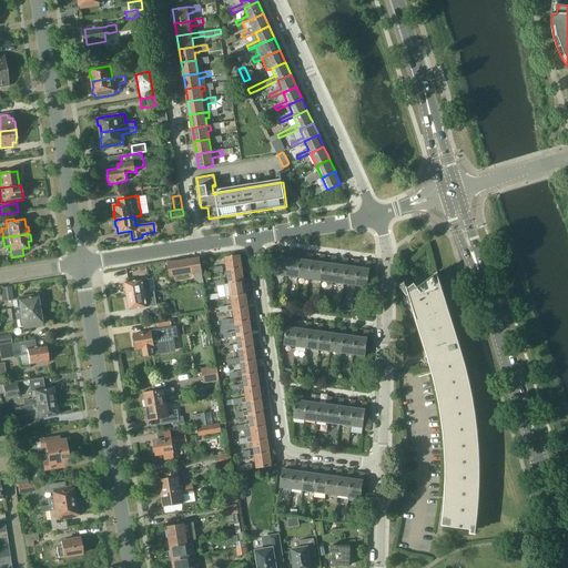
[(286,275),(290,257),(291,250),(286,250),(285,257),(277,256),(274,274),(286,275)]
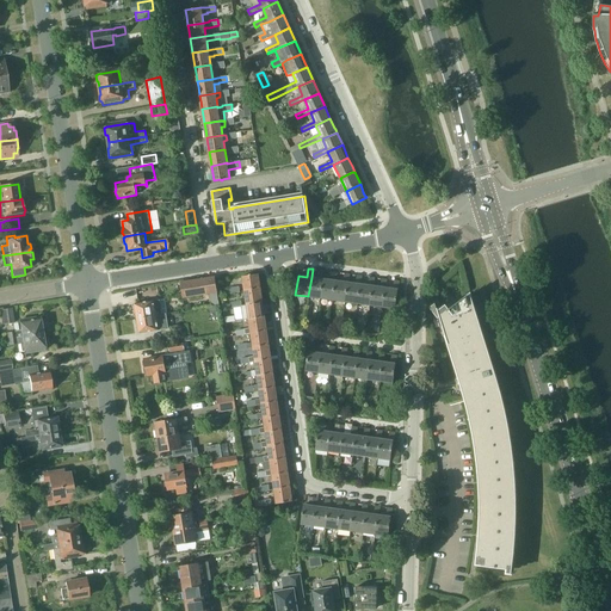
[(319,278),(312,277),(308,296),(321,298),(323,279),(325,271),(320,270),(319,278)]
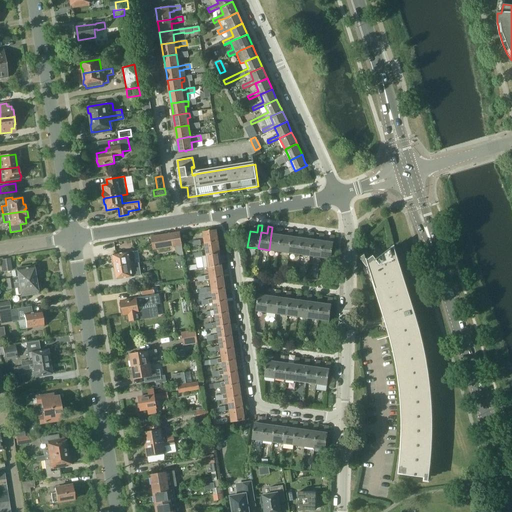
[(278,235),(271,234),(269,250),(279,251),(281,235),(282,228),(279,228),(278,235)]
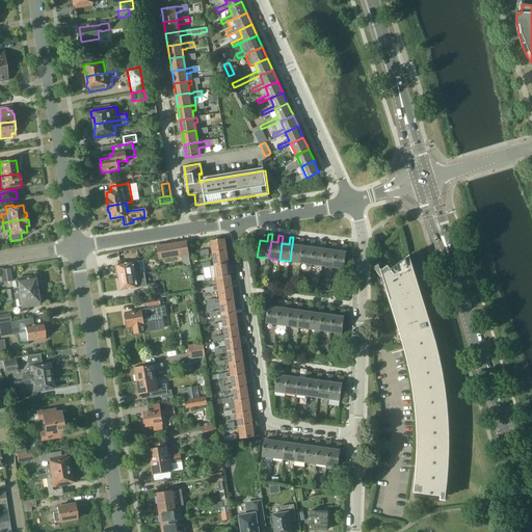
[(211,240),(213,253),(227,250),(224,238),(218,239),(217,239),(217,240),(211,240)]
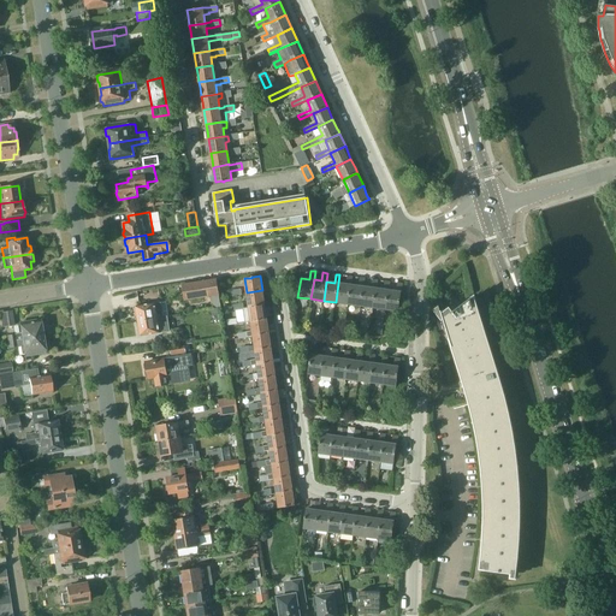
[(347,284),(338,283),(336,302),(349,304),(351,285),(353,277),(348,276),(347,284)]
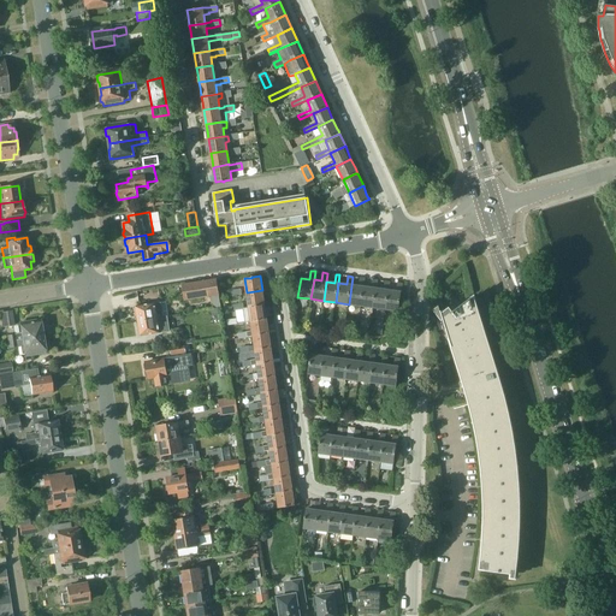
[(359,286),(351,285),(349,304),(361,306),(363,286),(365,278),(360,277),(359,286)]
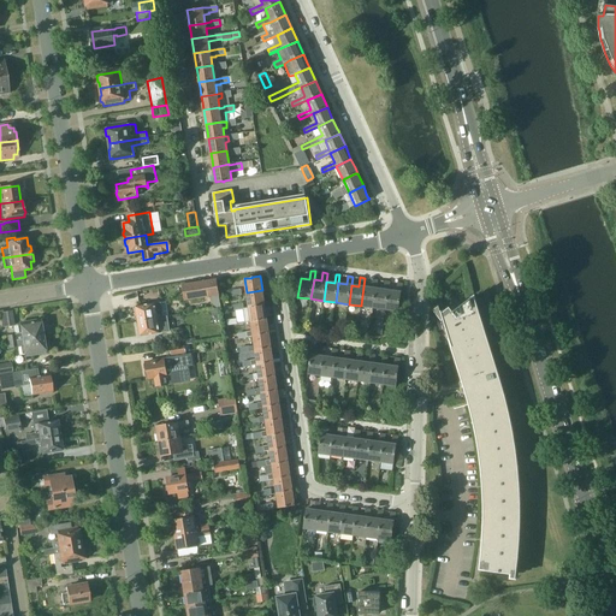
[(211,296),(212,296),(219,295),(217,279),(183,284),(185,300),(211,296)]
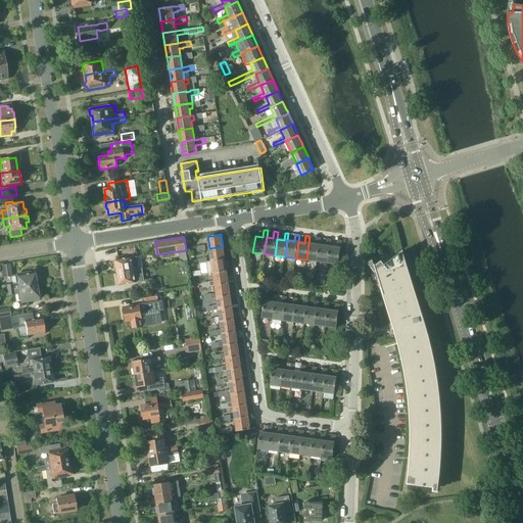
[(316,244),(308,243),(306,259),(318,262),(320,245),(321,237),(317,237),(316,244)]
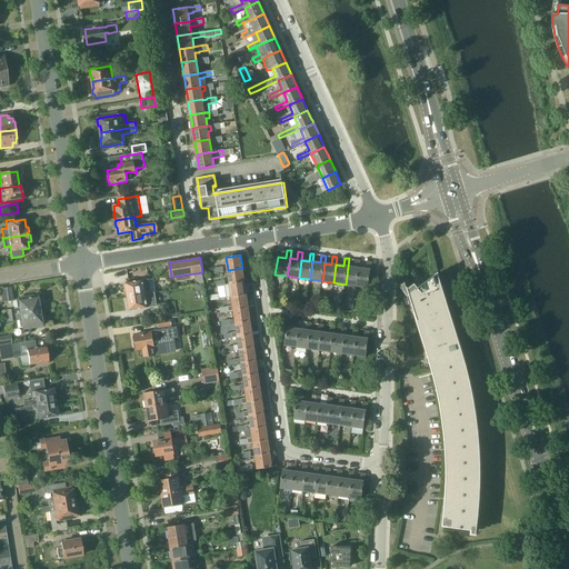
[(359,268),(360,260),(356,259),(355,268),(348,267),(346,285),(357,286),(359,268)]
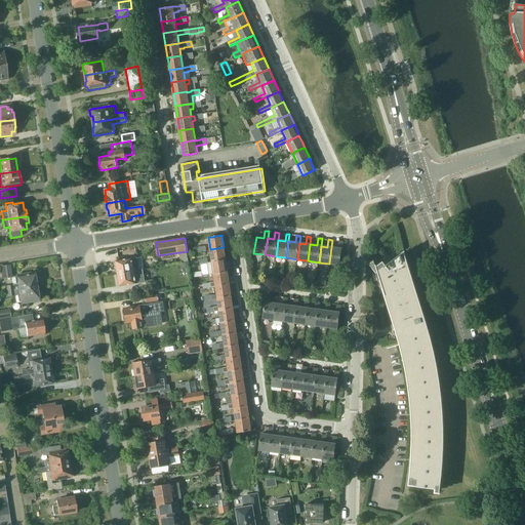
[(338,248),(331,247),(329,264),(339,265),(341,249),(342,249),(344,241),(339,241),(338,248)]
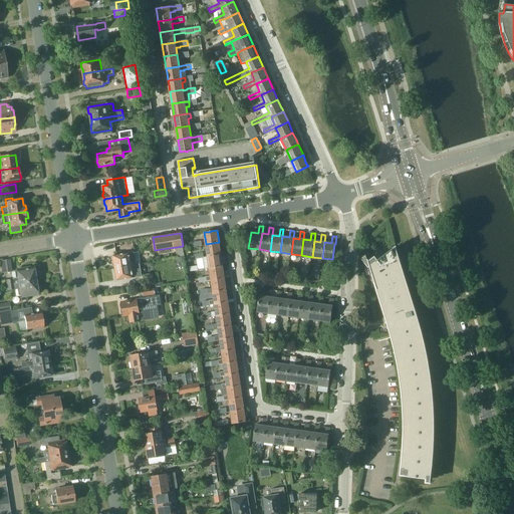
[(221,254),(219,242),(206,244),(208,256),(221,254)]
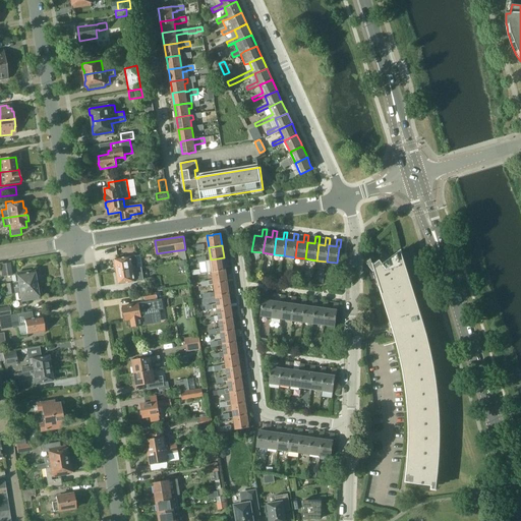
[(179,250),(178,250),(180,262),(187,261),(185,249),(179,250)]
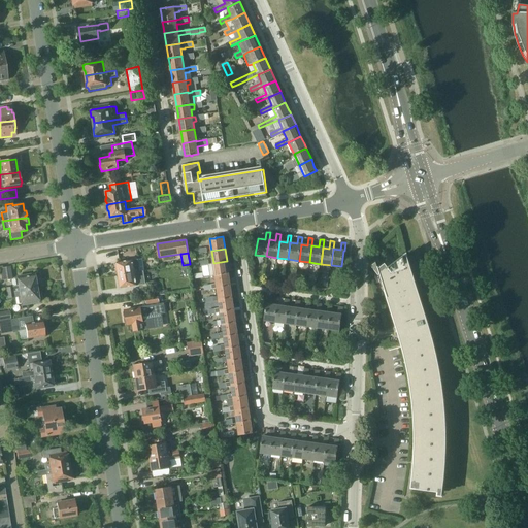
[(427,320),(409,263),(405,264),(403,256),(388,267),(385,263),(378,268),(378,266),(377,267),(398,333),(403,332),(404,347),(406,347),(407,361),(410,360),(410,374),(414,374),(413,389),(416,389),(415,403),(418,403),(416,418),(419,418),(417,432),(419,432),(417,447),(419,447),(416,461),(419,461),(415,475),(418,475),(416,490),(438,493),(439,486),(443,487),(444,476),(446,461),(447,446),(446,430),(446,415),(443,400),(442,384),(439,368),(436,353),(432,338),(427,320)]
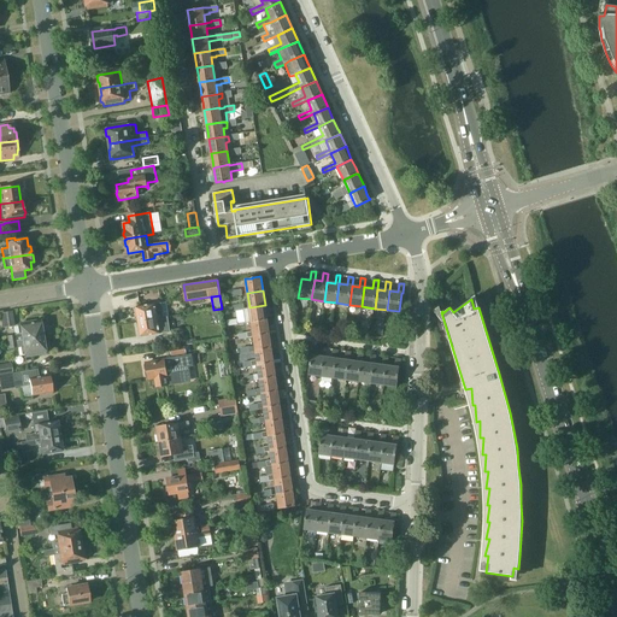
[(137,315),(136,316),(136,319),(139,321),(139,322),(169,317),(166,303),(162,304),(162,303),(136,307),(137,315)]
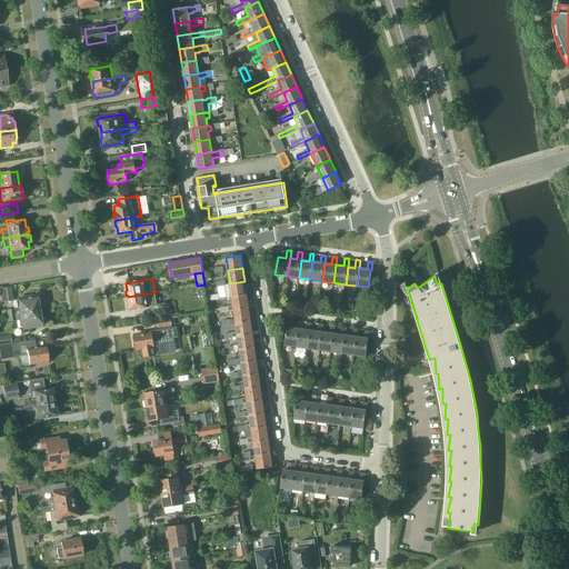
[(227,298),(231,298),(231,297),(247,295),(245,281),(230,283),(230,285),(226,285),(225,285),(227,298)]
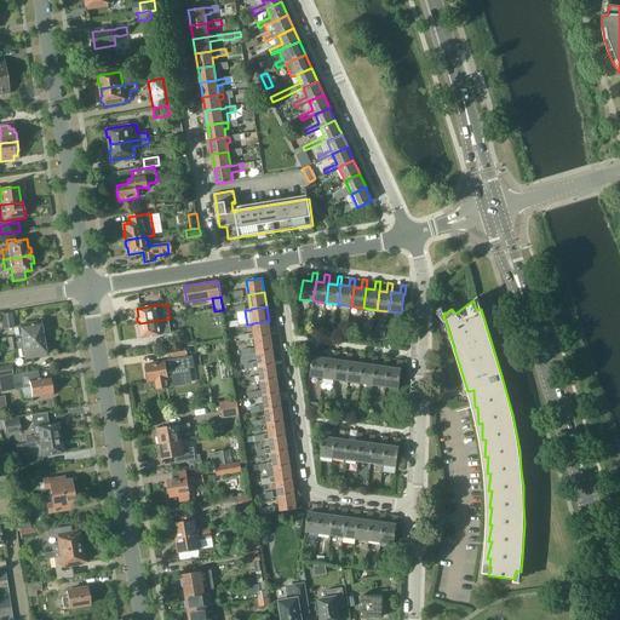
[(0,315),(0,320),(1,329),(15,327),(12,314),(0,315)]
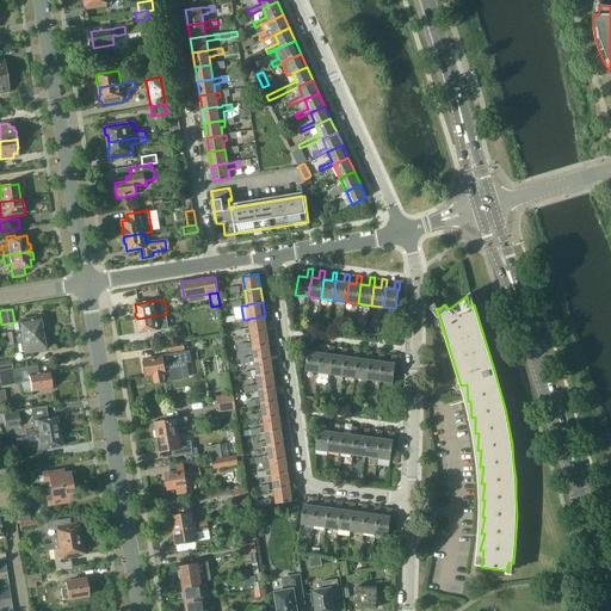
[(137,320),(136,322),(136,325),(139,326),(140,333),(168,328),(167,314),(137,319),(137,320)]
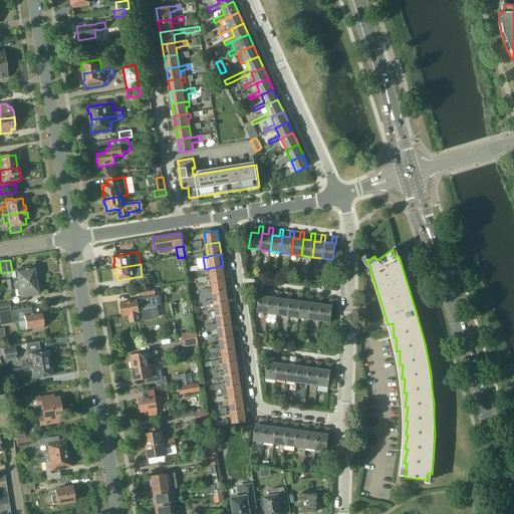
[(207,281),(211,280),(224,278),(223,266),(209,268),(209,269),(211,276),(207,277),(207,276),(199,278),(199,283),(208,282),(207,281)]
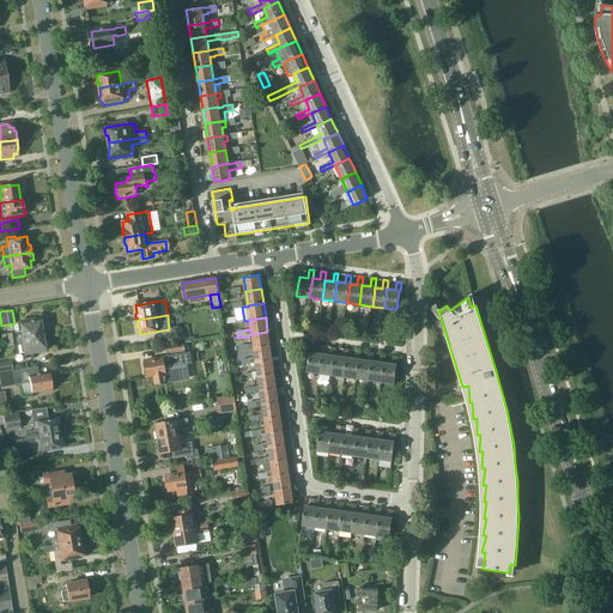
[(7,334),(8,343),(16,341),(16,339),(42,334),(41,328),(43,326),(42,322),(40,321),(40,319),(19,322),(20,332),(7,334)]
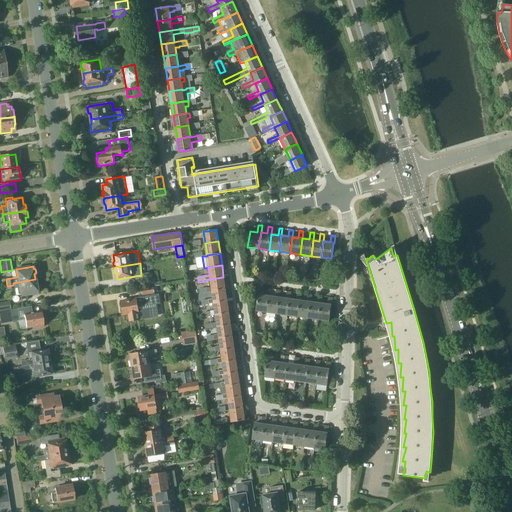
[(225,289),(223,277),(210,279),(212,291),(225,289)]
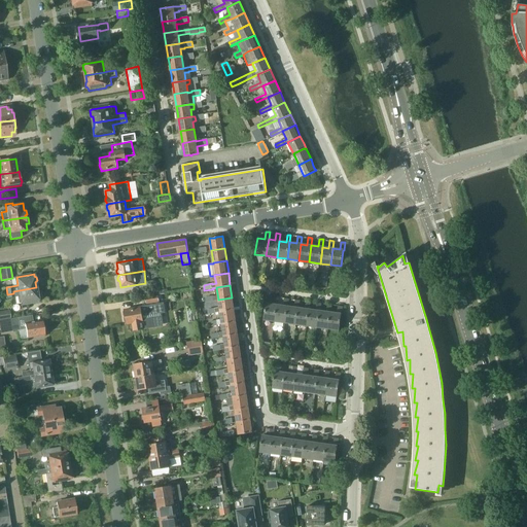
[(37,293),(36,287),(13,291),(13,293),(7,294),(7,299),(20,296),(21,305),(38,302),(38,300),(40,297),(39,294),(37,293)]
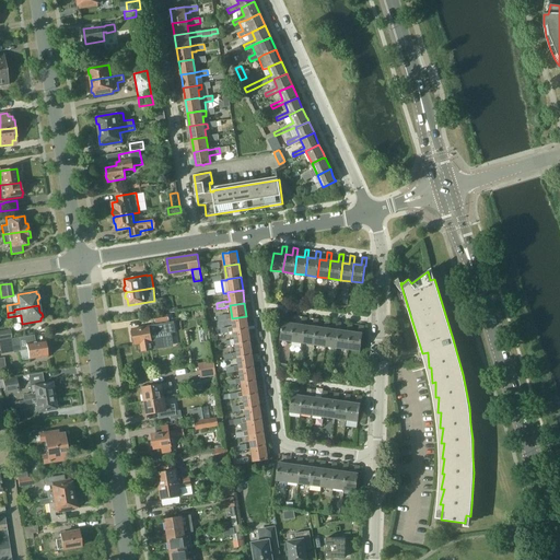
[(155,323),(170,321),(168,319),(168,314),(154,316),(155,323)]
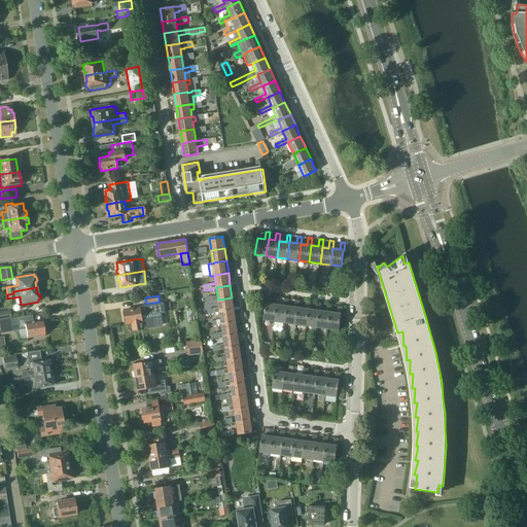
[(275,321),(277,305),(278,297),(274,296),(273,305),(266,304),(264,319),(275,321)]
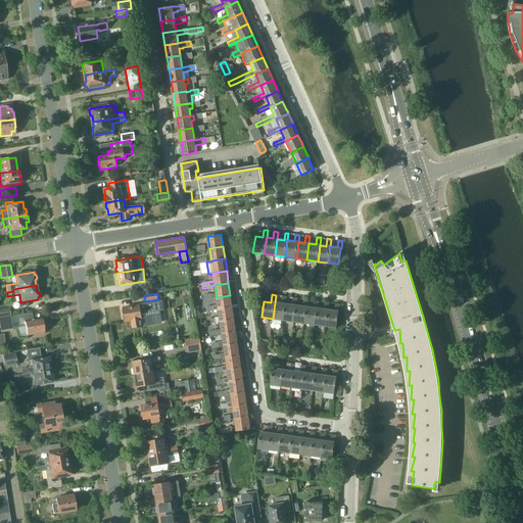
[(215,310),(219,310),(232,307),(230,295),(217,297),(218,305),(214,305),(205,306),(206,312),(215,311),(215,310)]
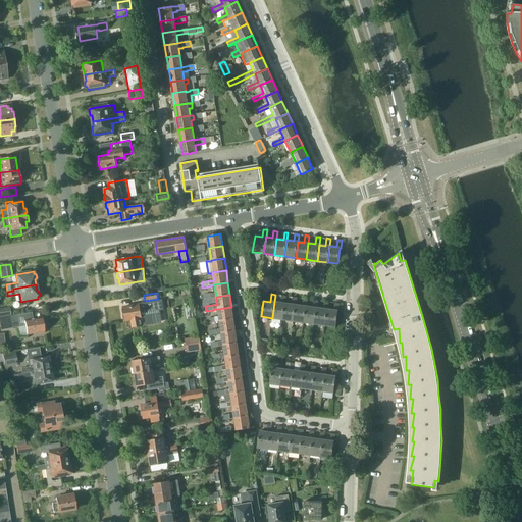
[(280,303),(274,302),(272,318),(282,319),(285,304),(286,296),(281,296),(280,303)]
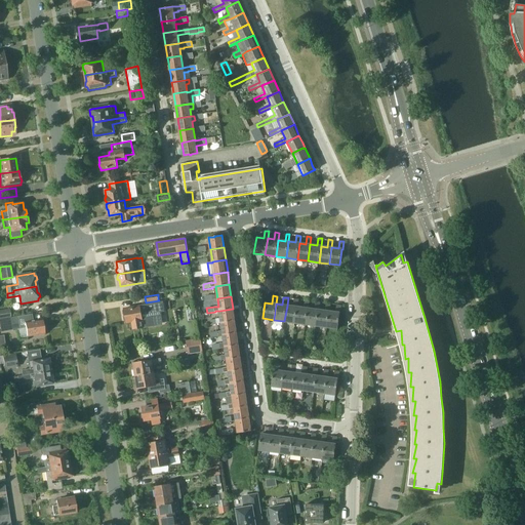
[(293,306),(287,306),(284,321),(295,323),(297,307),(298,299),(294,298),(293,306)]
